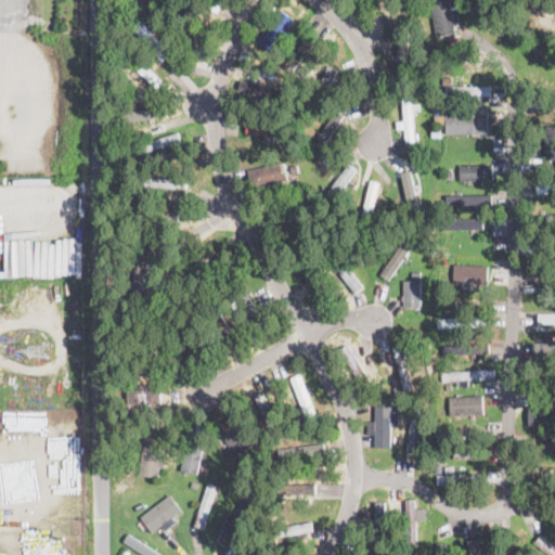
[(180,0),(177,5),(175,4),(172,9),(165,4),(167,0),(180,0)]
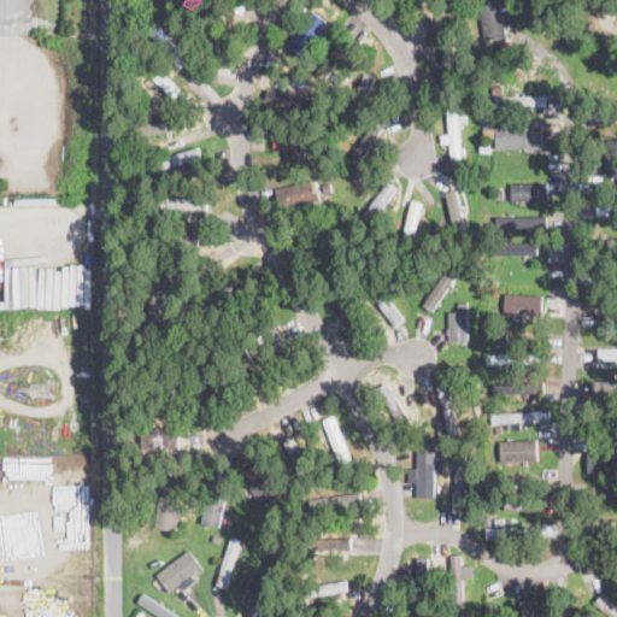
[(248,0),(242,13),(241,15),(233,10),(238,0),(248,0)]
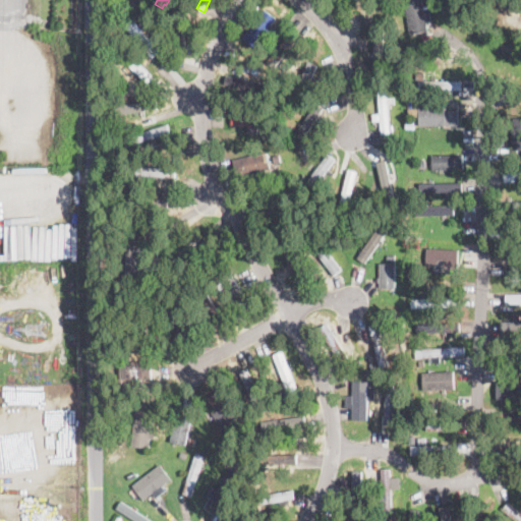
[(422,0),(428,30),(411,33),(405,1),(410,0),(422,0)]
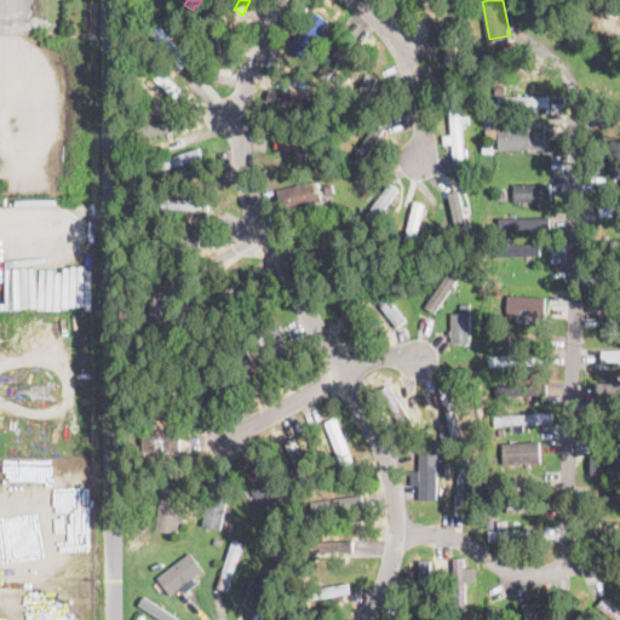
[(328,21),(302,56),(288,46),(315,11),(328,21)]
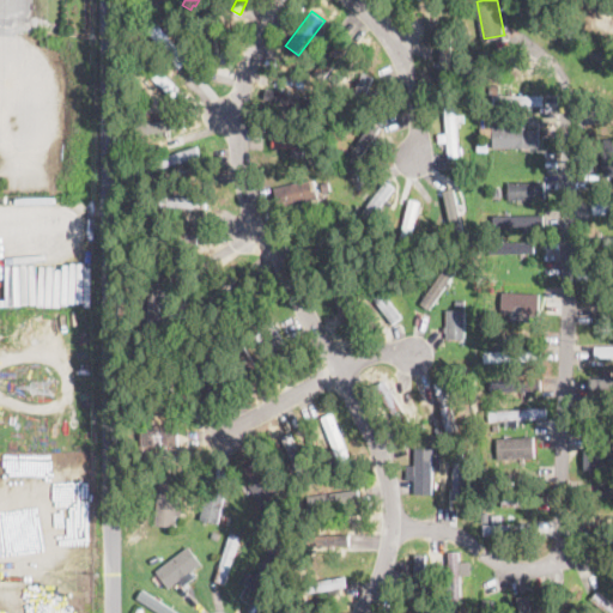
[(187,61),(180,67),(147,28),(156,22),(187,61)]
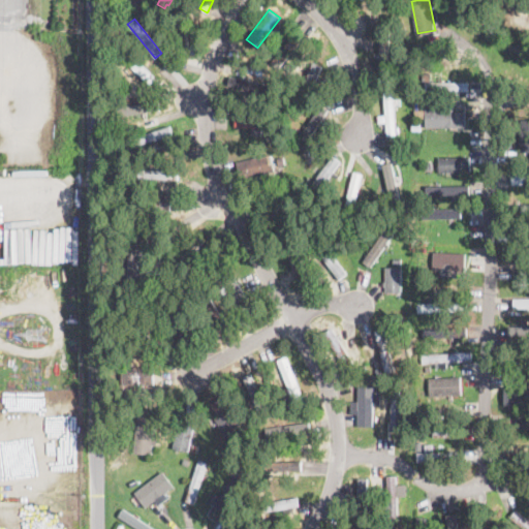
[(307,36),(280,69),(272,63),(300,30),(307,36)]
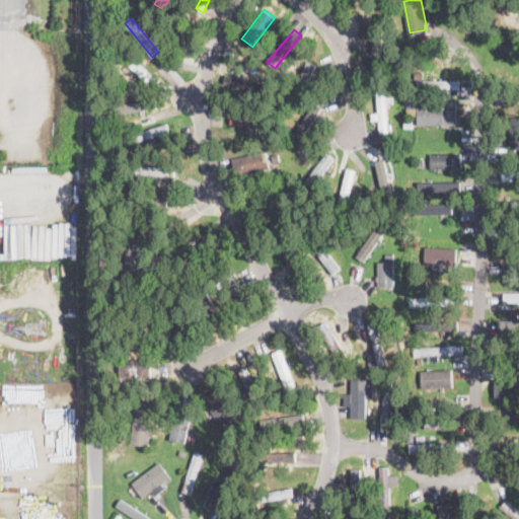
[(153,77),(147,83),(117,54),(122,48),(153,77)]
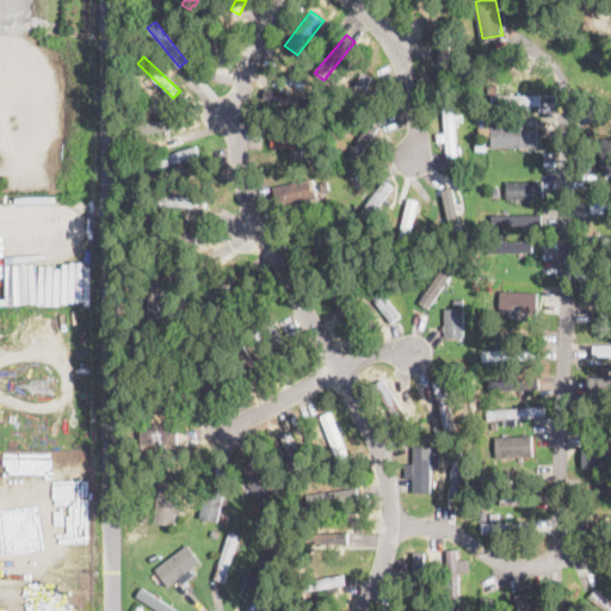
[(372,84),(370,88),(368,87),(352,119),(344,115),(368,62),(377,66),(370,81),(372,84)]
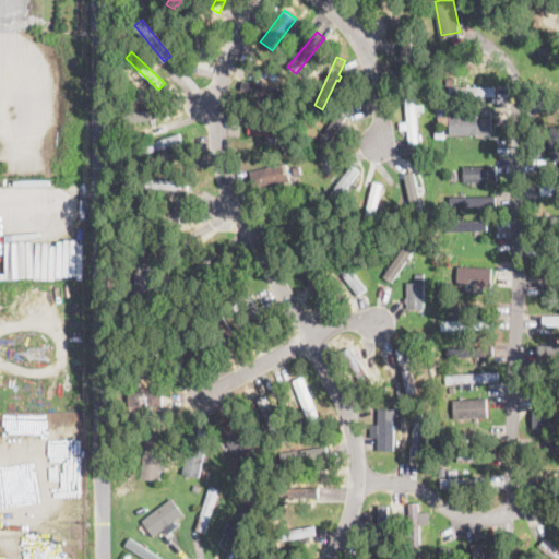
[(287,79),(285,86),(278,84),(281,76),(287,79)]
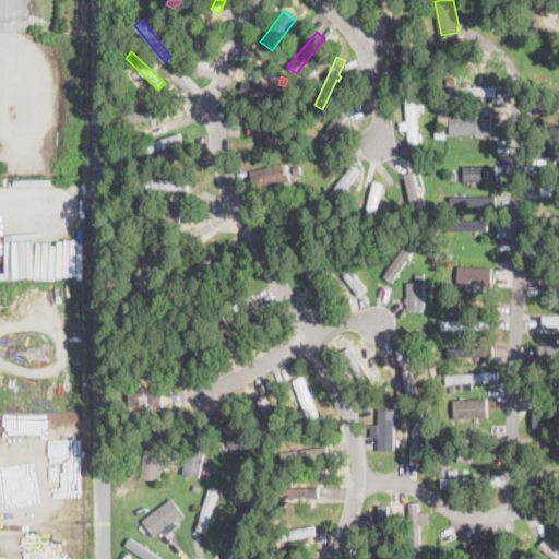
[(289,90),(287,99),(252,92),(254,83),(289,90)]
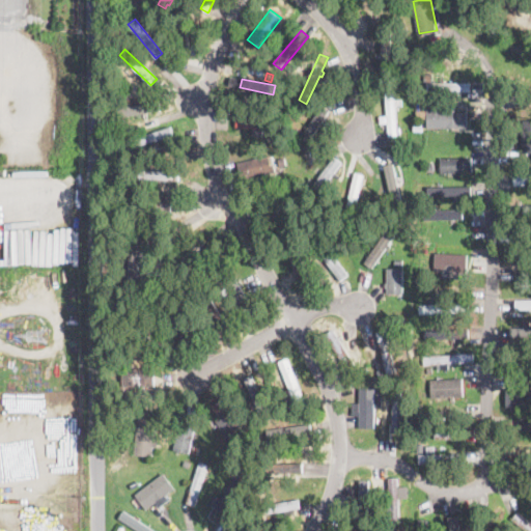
[(470,81),(428,81),(428,91),(470,91),(470,81)]
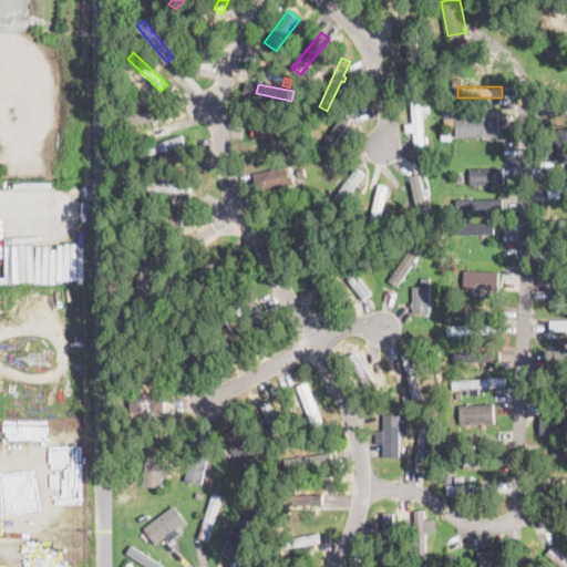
[(425,145),(415,145),(414,130),(405,131),(405,123),(414,122),(411,90),(421,90),(425,145)]
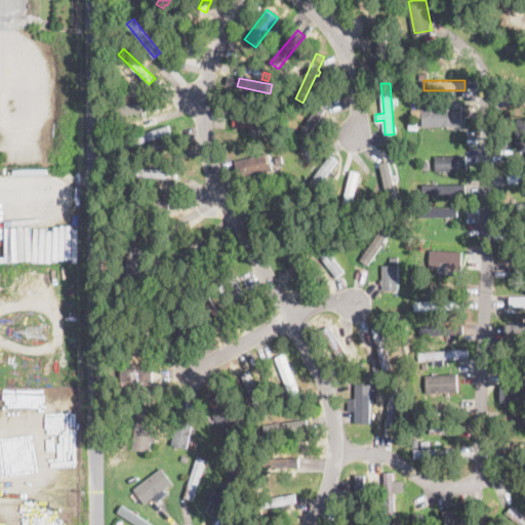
[(328,106),(305,150),(295,145),(319,101),(328,106)]
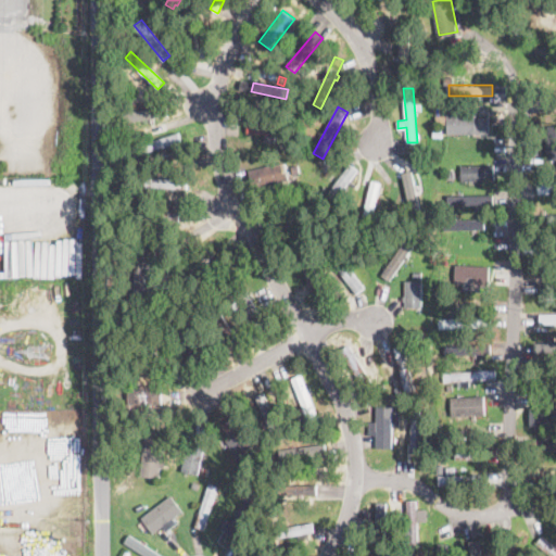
[(173,117),(122,121),(122,111),(174,108),(175,117),(173,117)]
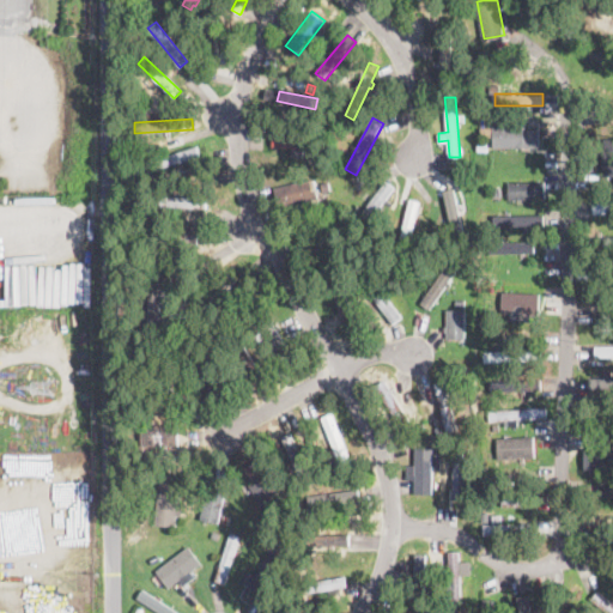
[(493,146),(493,125),(539,125),(539,146),(493,146)]
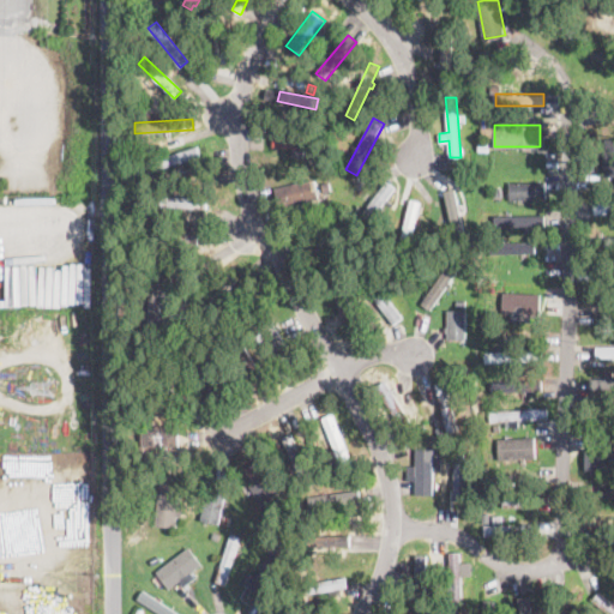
[(325,140),(324,152),(306,151),(306,157),(293,156),(293,149),(274,148),(274,137),(325,140)]
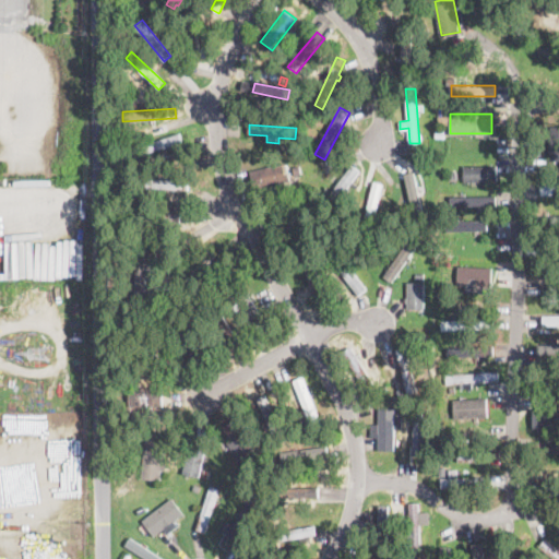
[(183,142),(133,158),(130,147),(180,132),(183,142)]
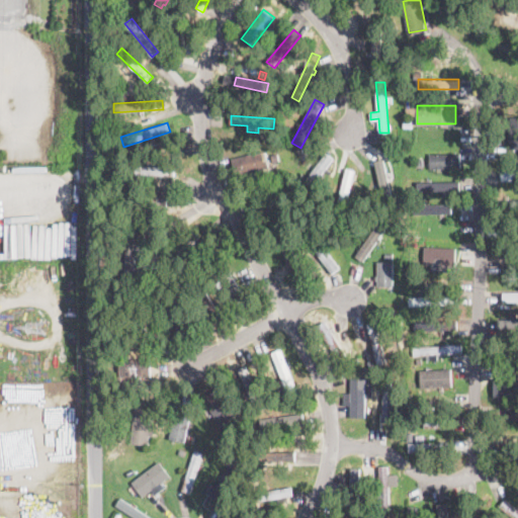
[(257,172),(257,173),(257,175),(248,177),(247,173),(237,175),(233,159),(266,151),(270,167),(256,170),(257,172)]
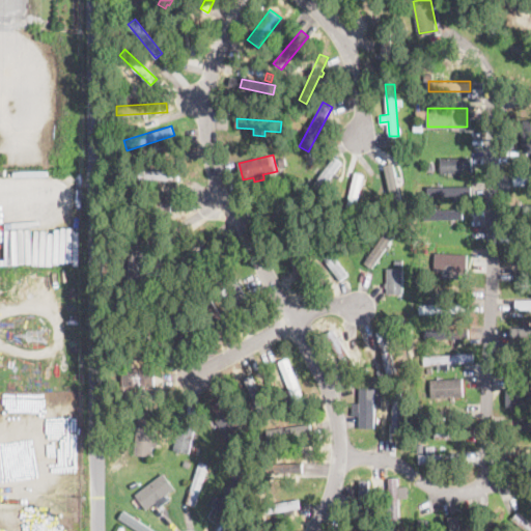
[(341,160),(323,200),(314,196),(333,156),(341,160)]
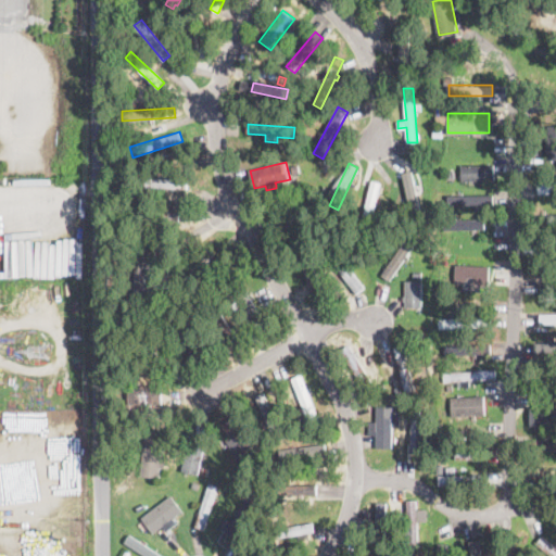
[(494,180),(460,180),(460,164),(494,164),(494,180)]
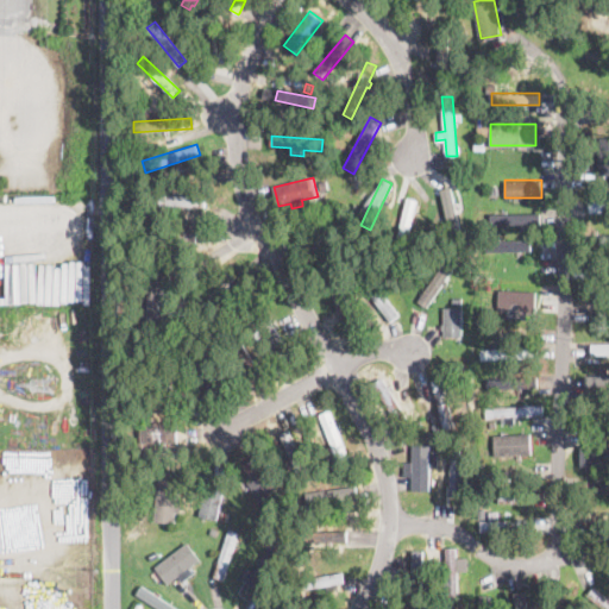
[(441,188),(447,220),(458,219),(452,186),(441,188)]
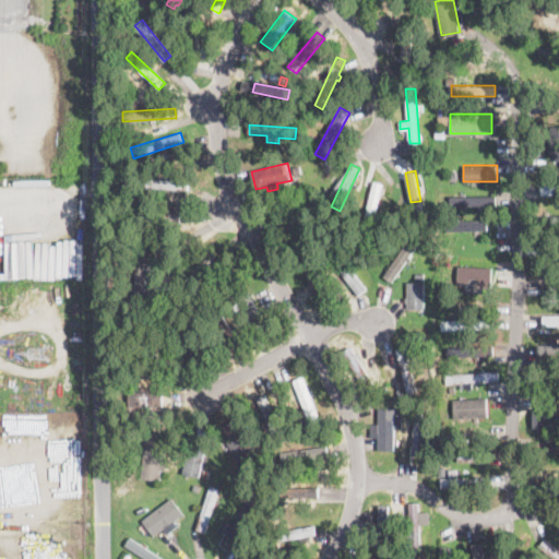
[(189,179),(189,189),(146,186),(147,177),(189,179)]
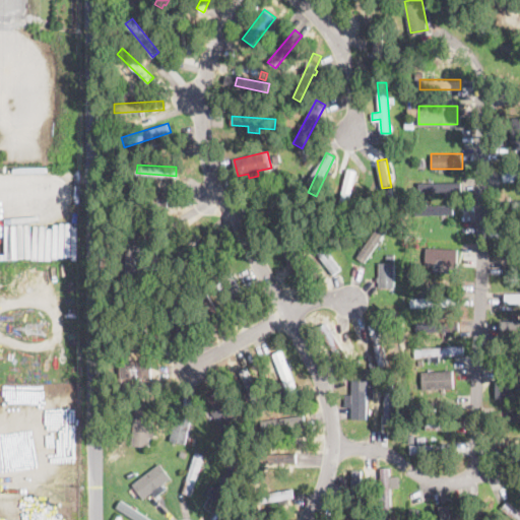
[(356,171),(345,212),(337,210),(347,168),(356,171)]
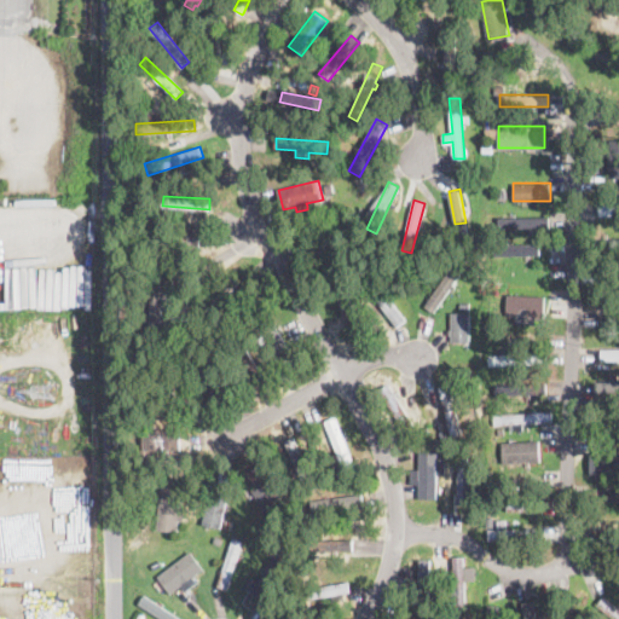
[(618,213),(599,215),(599,203),(618,202),(618,213)]
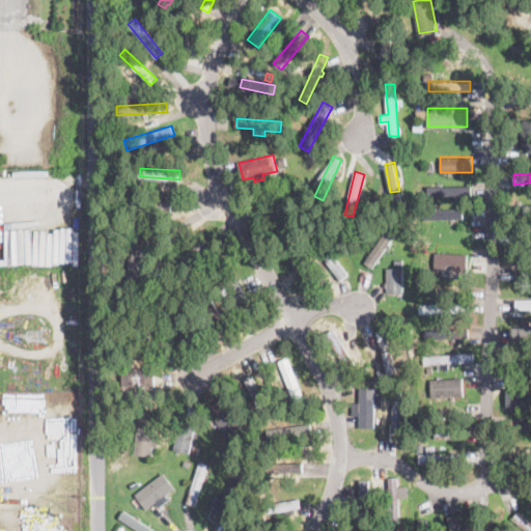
[(429,194),(470,195),(470,185),(429,185),(429,194)]
